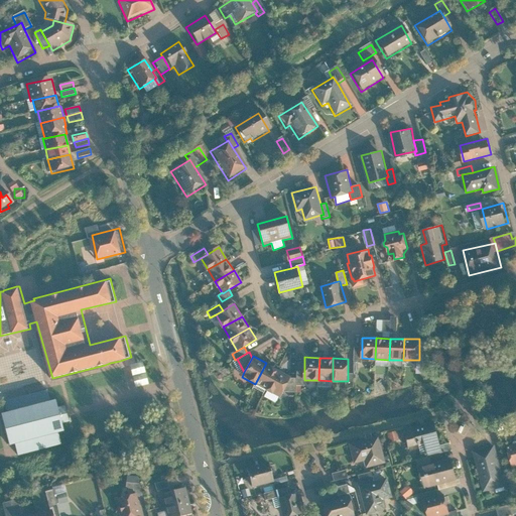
[(134,386),(148,384),(145,361),(131,363),(134,386)]
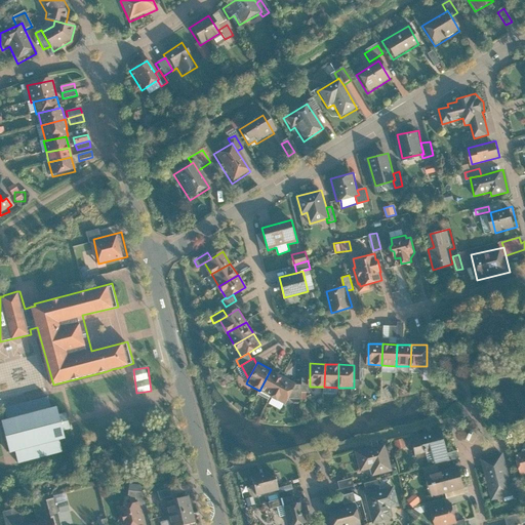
[(284,376),(271,369),(259,391),(273,397),(284,376)]
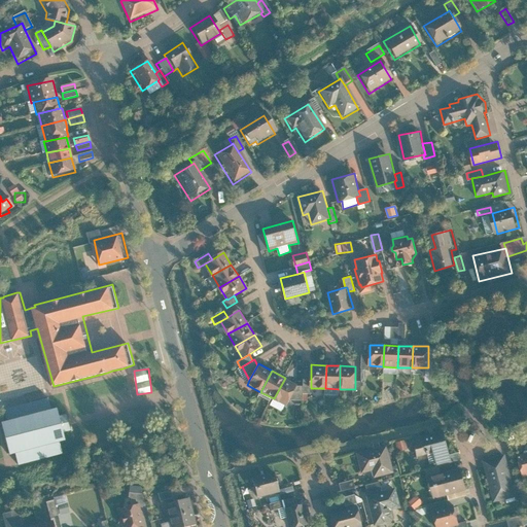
[(297,384),(285,378),(274,398),(286,406),(289,399),(296,386),(297,384)]
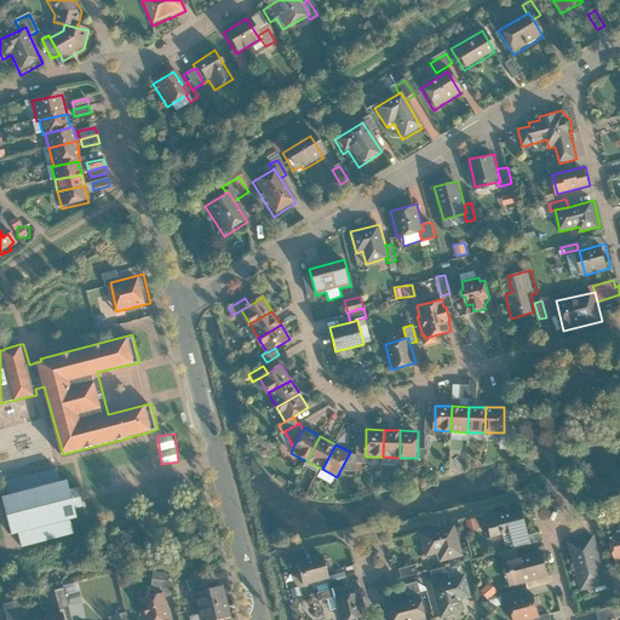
[(356,454),(349,454),(340,470),(356,471),(356,463),(356,454)]
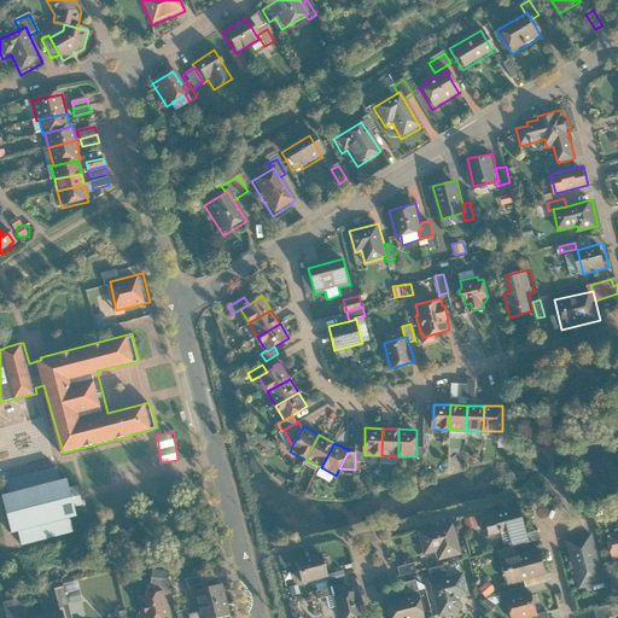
[(81,495),(79,485),(70,488),(68,478),(62,479),(57,466),(5,479),(9,494),(1,496),(12,532),(18,531),(23,546),(74,531),(70,518),(77,516),(75,507),(83,505),(81,495)]
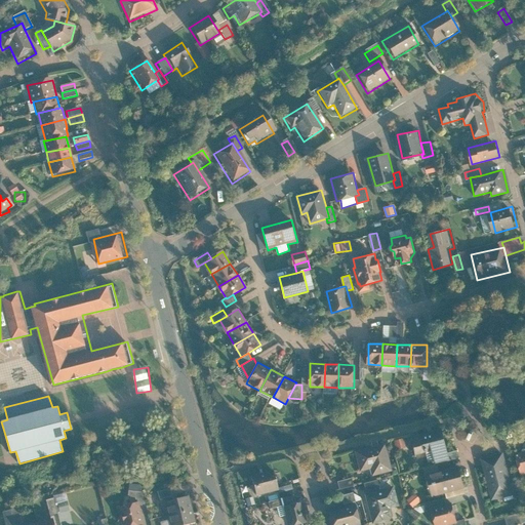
[(444,429),(411,438),(416,455),(435,450),(438,463),(452,460),(444,429)]
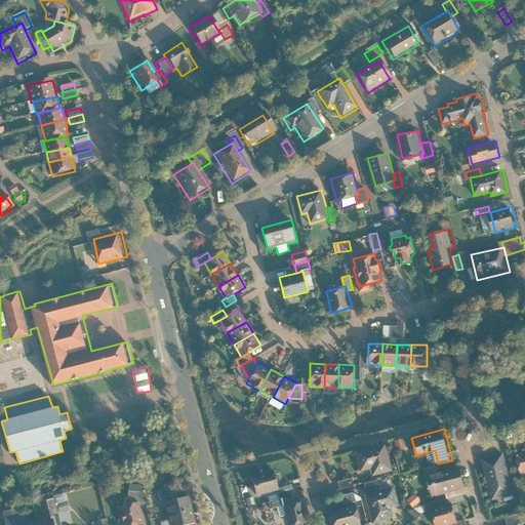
[(404,438),(395,440),(397,450),(406,448),(404,438)]
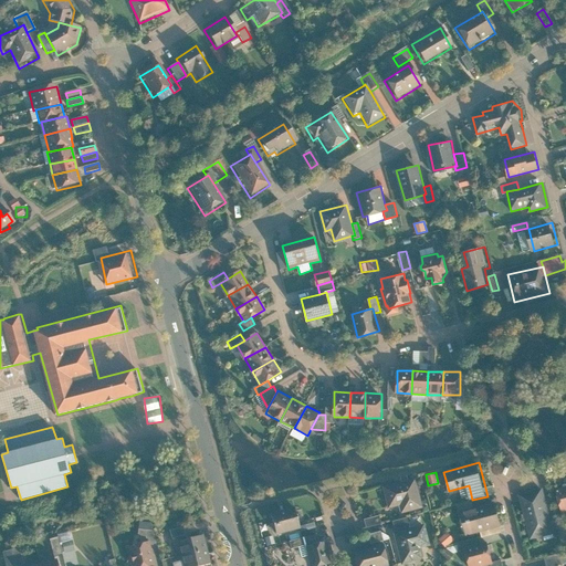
[(416,478),(384,486),(389,509),(400,505),(402,513),(423,509),(416,478)]
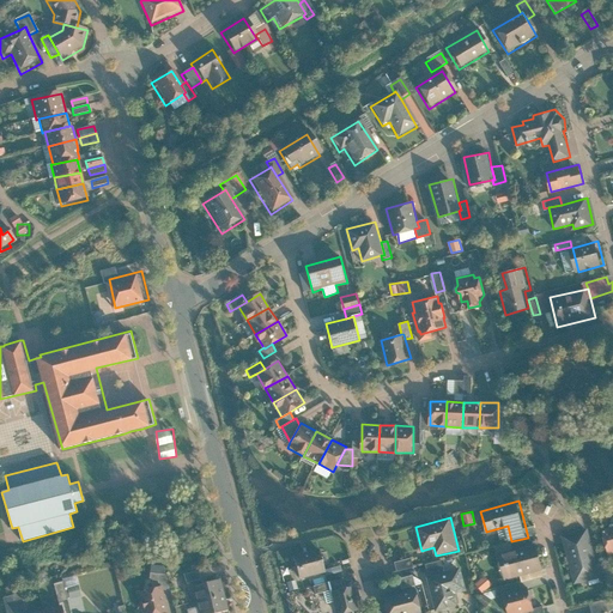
[(612,527),(602,530),(610,556),(612,553),(612,527)]
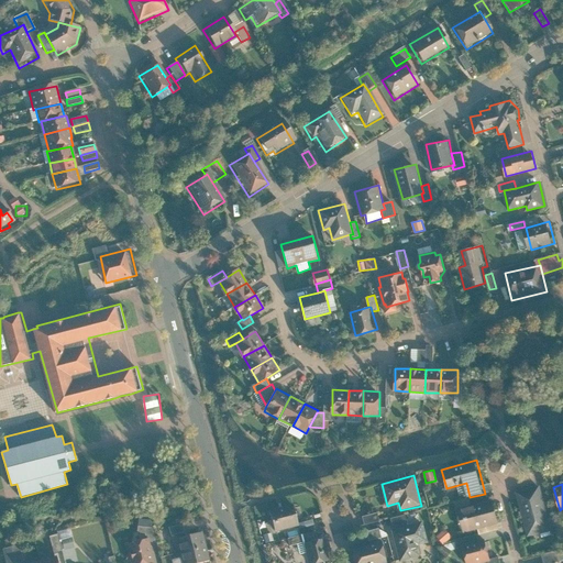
[(551,531),(540,486),(516,492),(528,537),(551,531)]
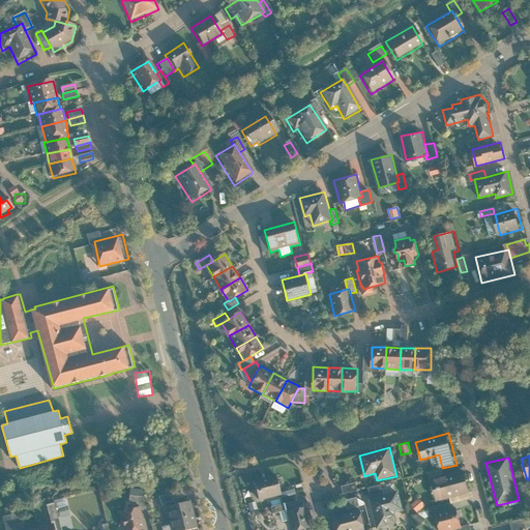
[(434,480),(445,477),(442,468),(429,472),(431,481),(434,480)]
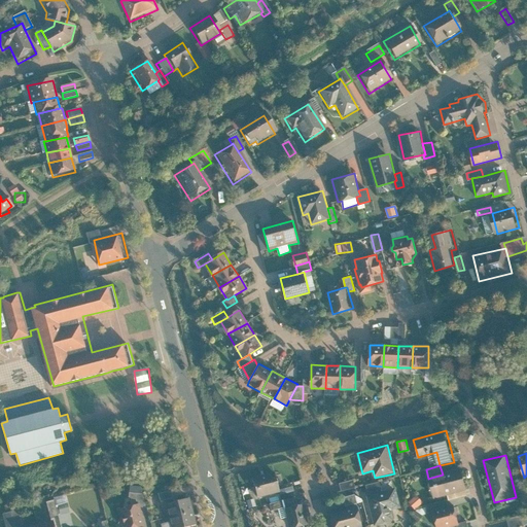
[(443,475),(431,478),(437,498),(469,490),(463,469),(443,475)]
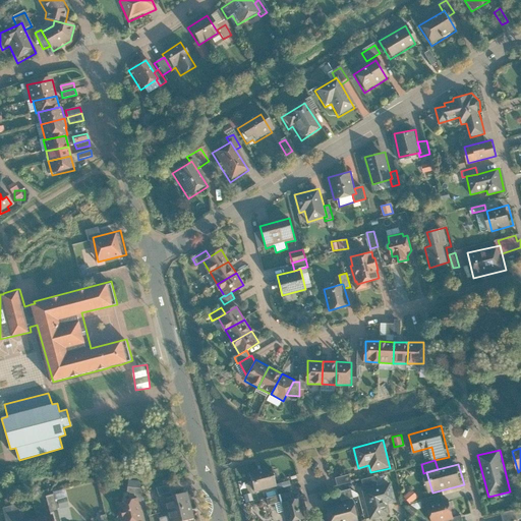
[(272,467),(250,472),(255,491),(277,486),(272,467)]
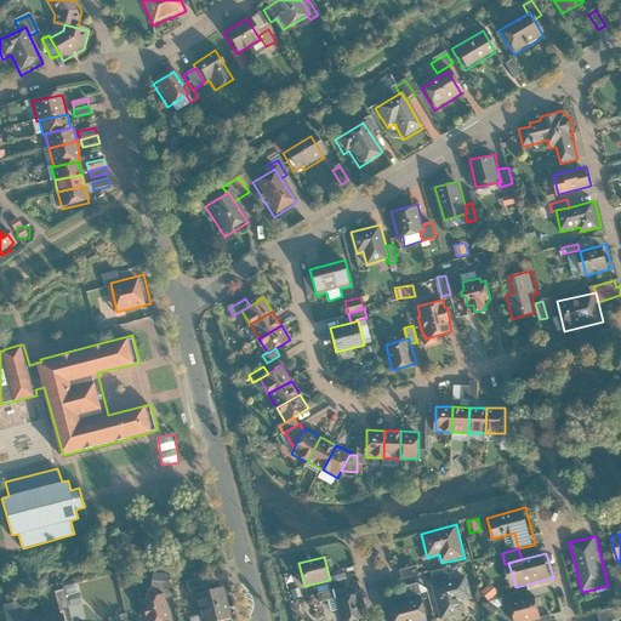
[(417,565),(400,570),(403,579),(420,575),(417,565)]
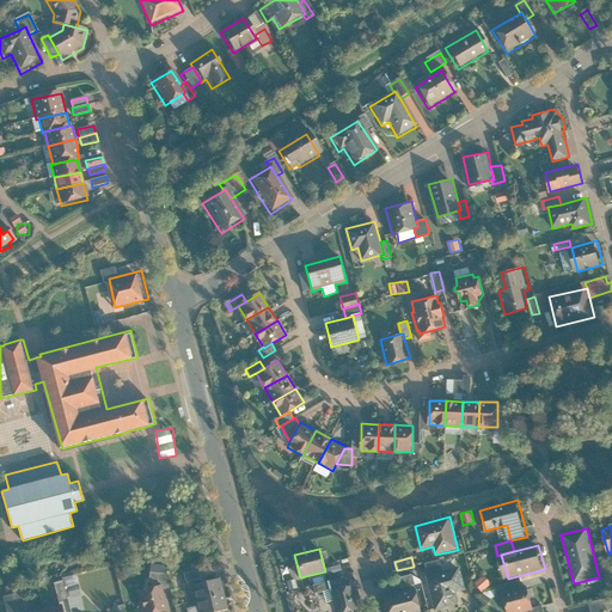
[(426,564),(428,575),(444,571),(441,560),(426,564)]
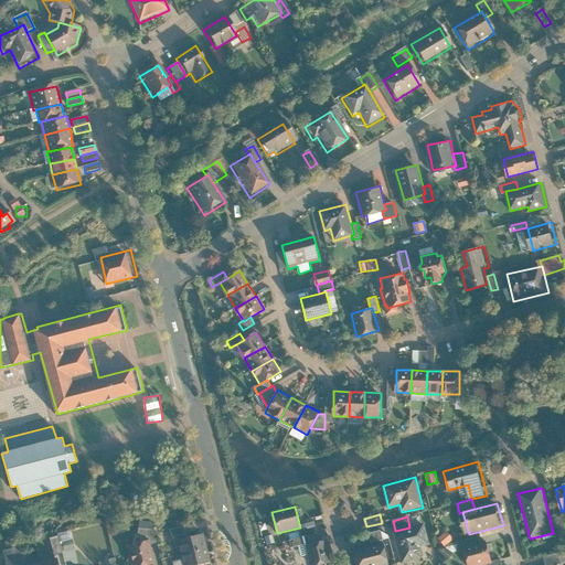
[(395,531),(394,531),(402,564),(424,557),(420,546),(429,544),(424,523),(409,528),(395,531)]
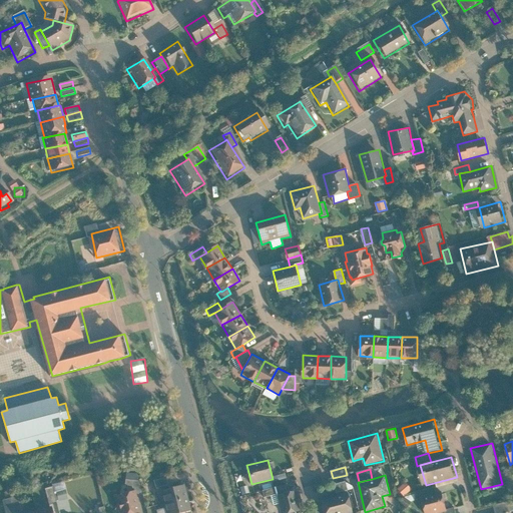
[(166,477),(153,480),(155,488),(168,484),(166,477)]
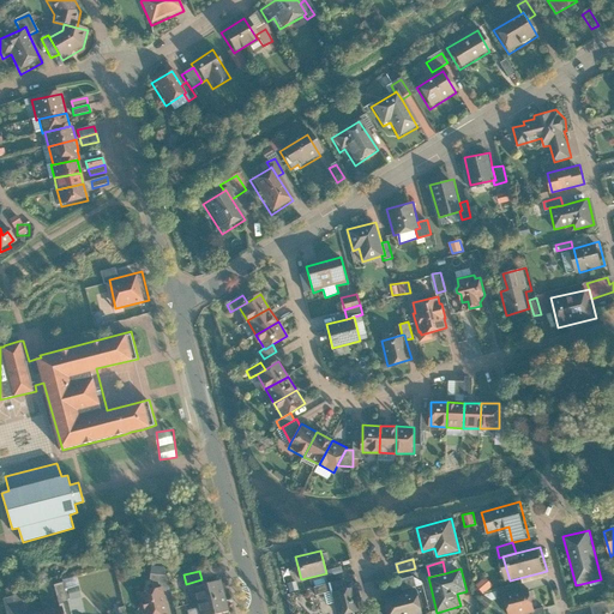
[(342,572),(326,577),(327,583),(344,579),(342,572)]
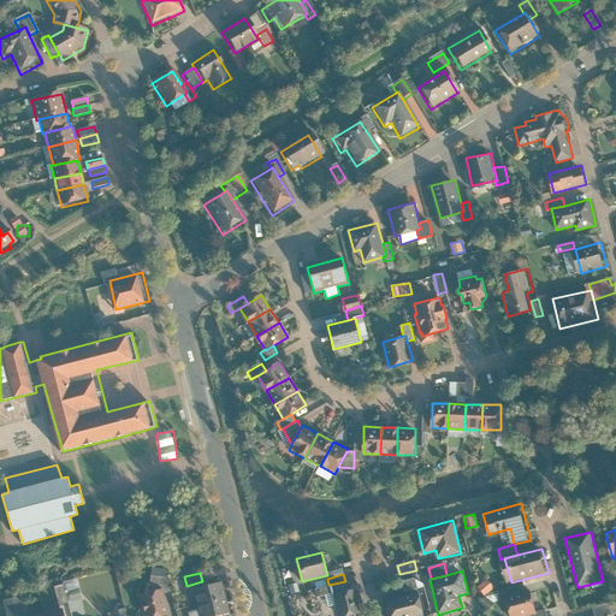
[(159,584),(160,590),(163,588),(164,593),(171,591),(167,576),(150,575),(150,582),(159,584)]
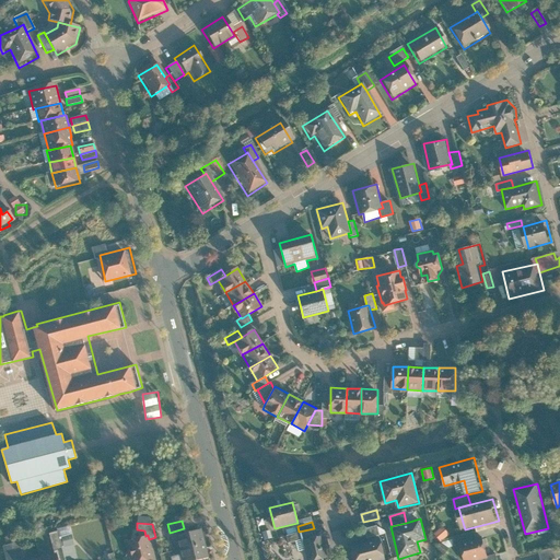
[(377,526),(364,528),(366,538),(380,535),(377,526)]
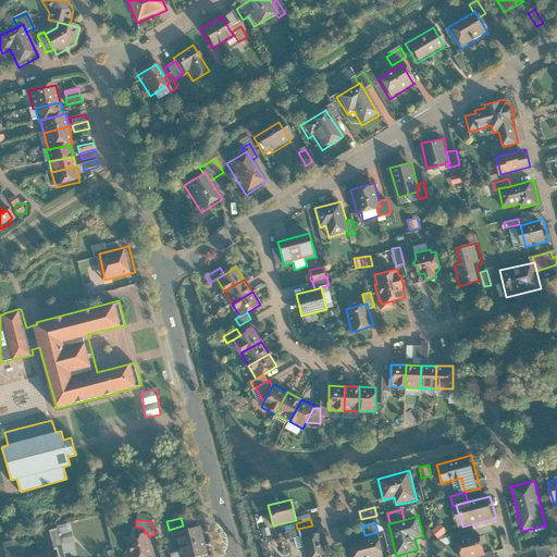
[(441,523),(431,530),(437,539),(447,531),(441,523)]
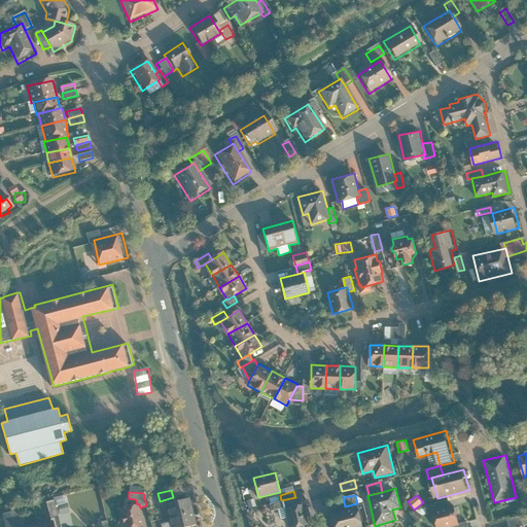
[(194,511),(189,498),(165,504),(167,513),(162,515),(163,518),(194,511)]
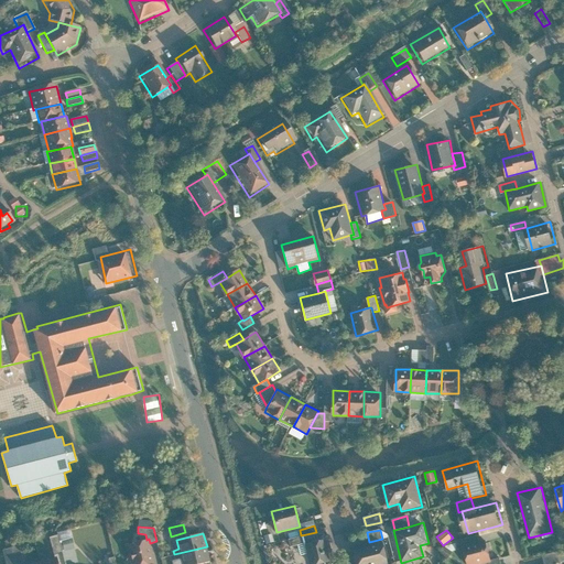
[(62,552),(57,535),(49,538),(54,554),(62,552)]
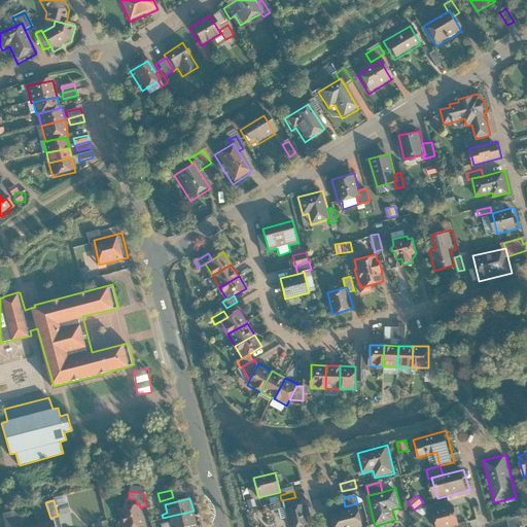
[(279,511),(284,508),(281,500),(270,503),(272,511),(278,508),(279,511)]
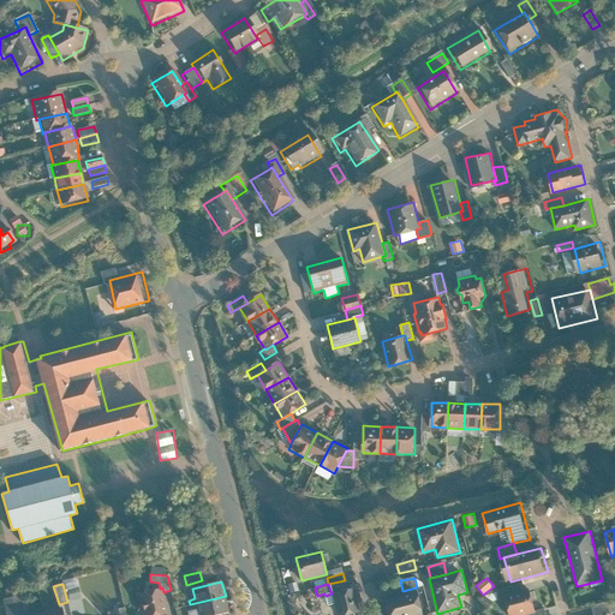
[(163,592),(162,587),(160,589),(138,593),(141,603),(137,608),(142,610),(143,614),(161,614),(168,613),(163,592)]
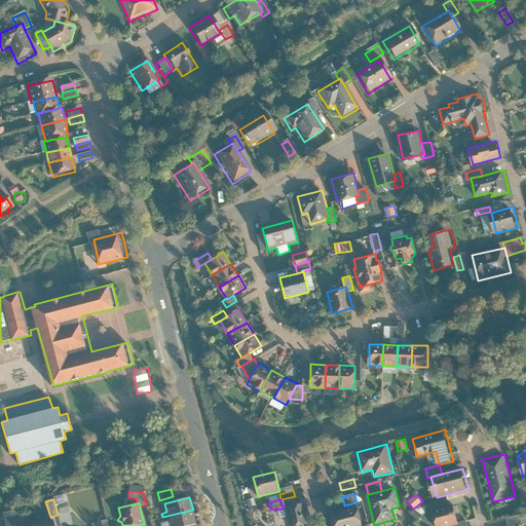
[(297,525),(308,523),(303,503),(284,508),(278,510),(280,518),(287,516),(289,525),(297,525)]
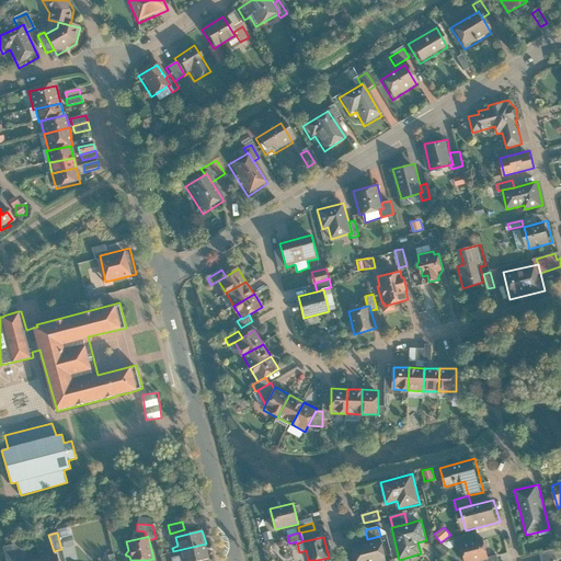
[(387,560),(380,538),(352,547),(355,560),(387,560)]
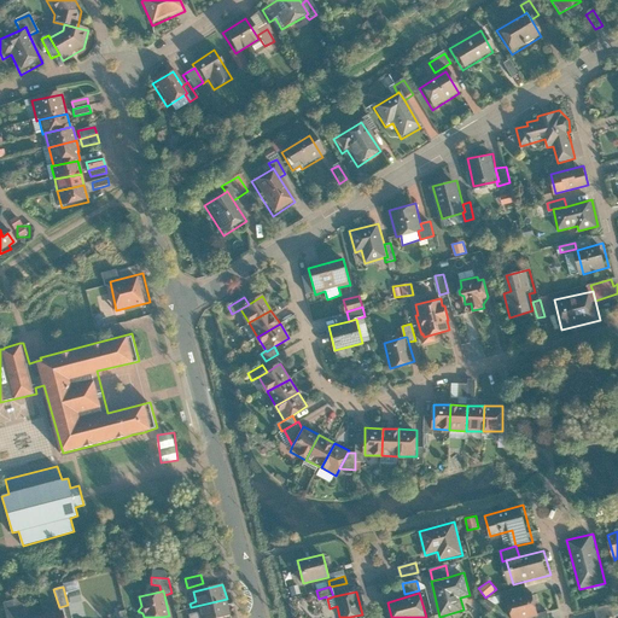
[(535,594),(509,600),(513,617),(531,617),(534,617),(540,616),(540,614),(535,594)]
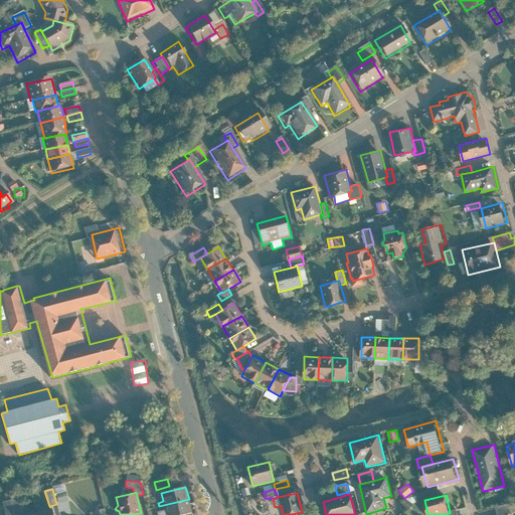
[(16,498),(9,500),(12,514),(18,514),(21,514),(16,498)]
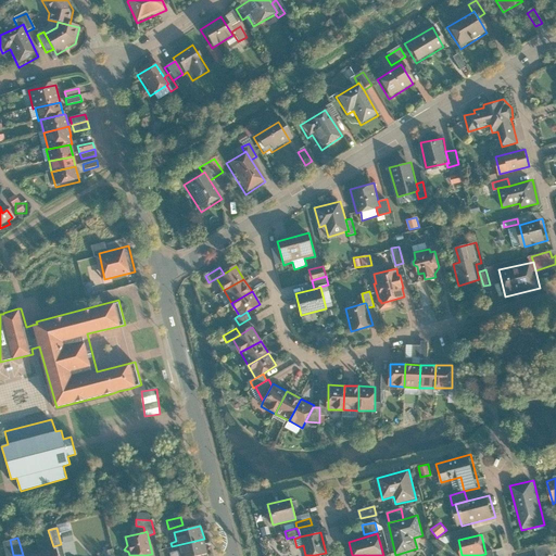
[(204,539),(172,546),(173,552),(179,551),(179,555),(194,555),(207,553),(204,539)]
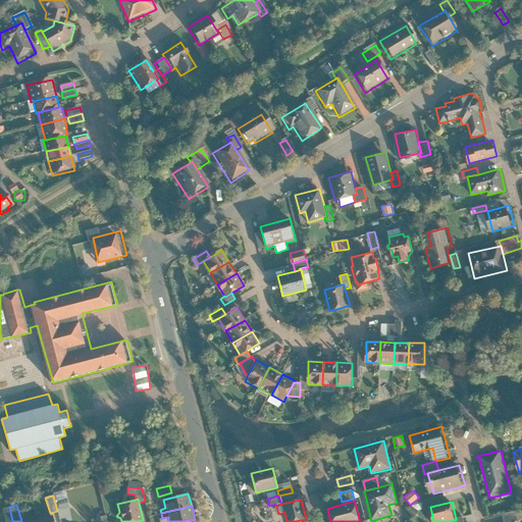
[(12,521),(9,507),(2,509),(5,521),(12,521)]
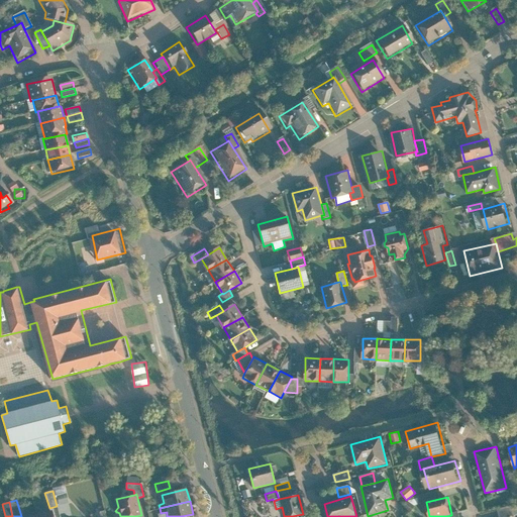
[(511,506),(498,510),(499,516),(508,516),(514,516),(511,506)]
